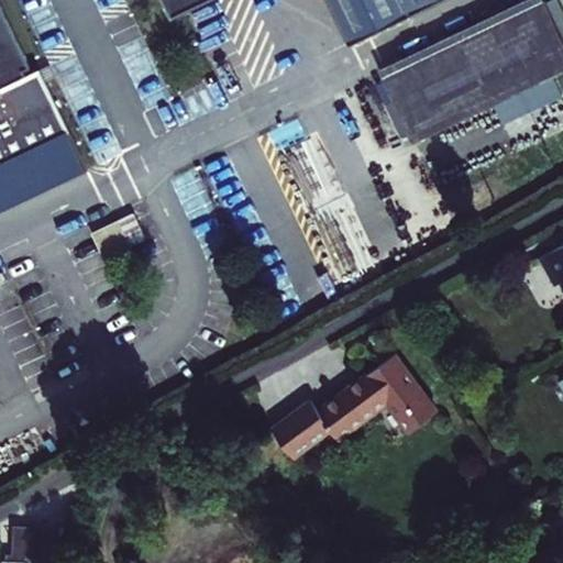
[(0,0),(0,167),(70,134),(42,72),(29,77),(25,70),(32,67),(0,0),(166,0),(173,13),(179,18),(217,0),(0,0)]
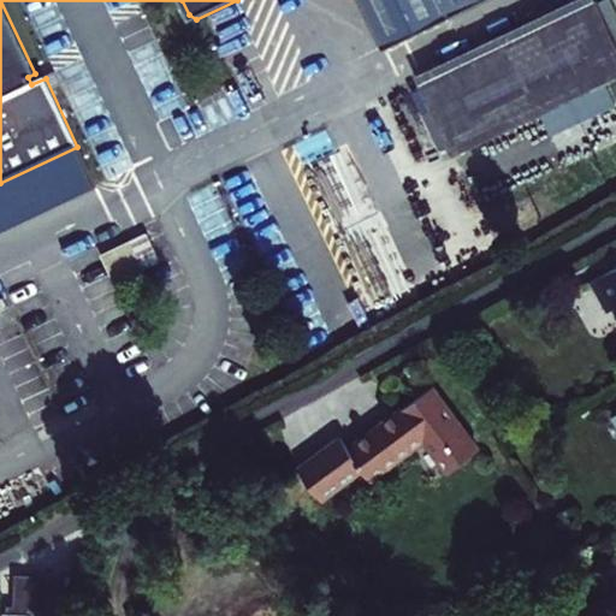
[(359,0),(381,49),(485,0),(359,0)]
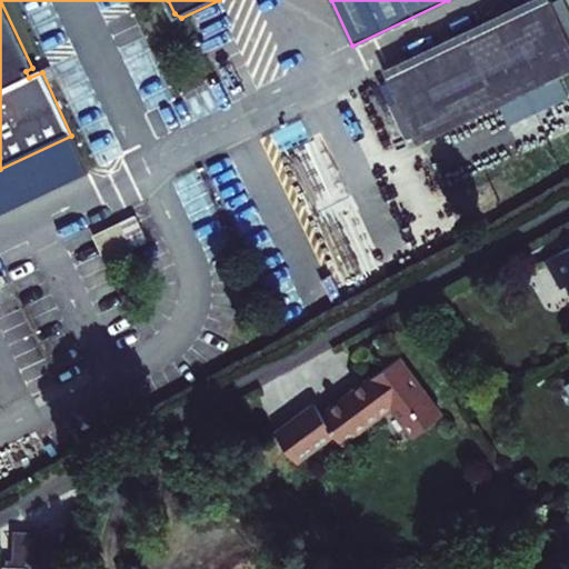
[(560,0),(552,3),(568,38),(568,11),(563,0),(560,0)]
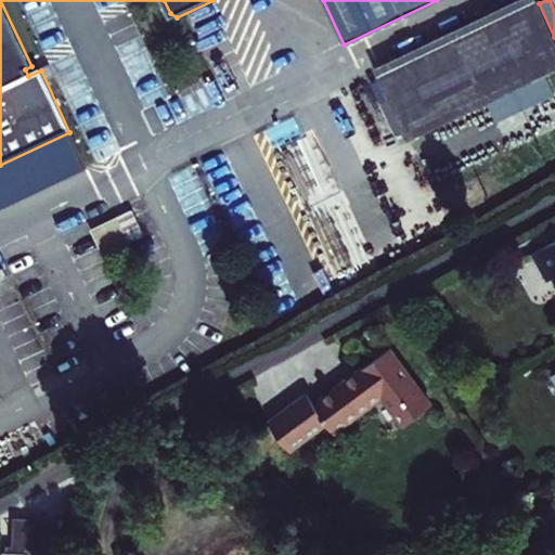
[(395,108),(405,130),(410,140),(554,71),(554,37),(539,3),(539,2),(381,77),(395,108)]
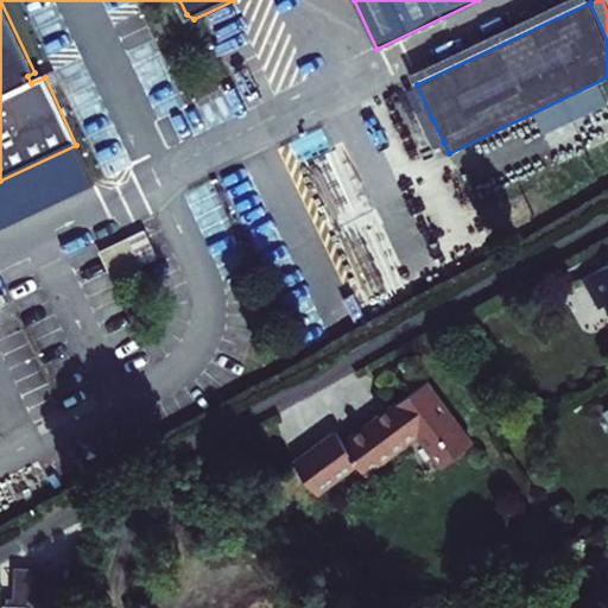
[(436,146),(444,143),(432,119),(424,122),(436,146)]
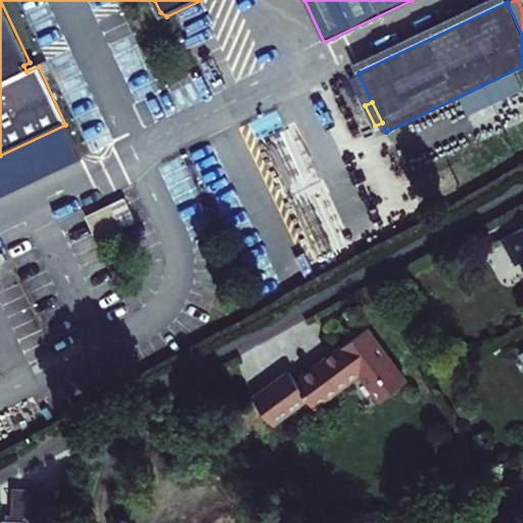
[(65,125),(0,155),(0,195),(82,157),(65,125)]
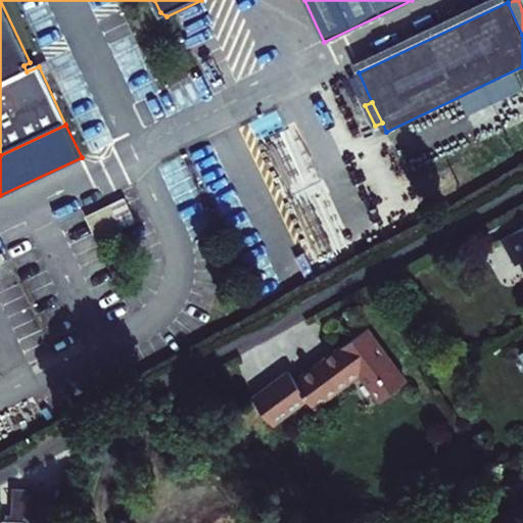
[(125,197),(85,217),(97,241),(136,222),(125,197)]
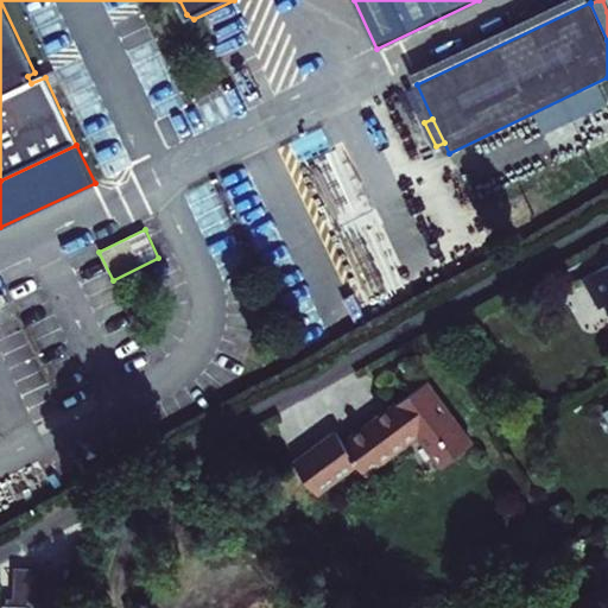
[(607,252),(587,264),(602,295),(607,291),(607,252)]
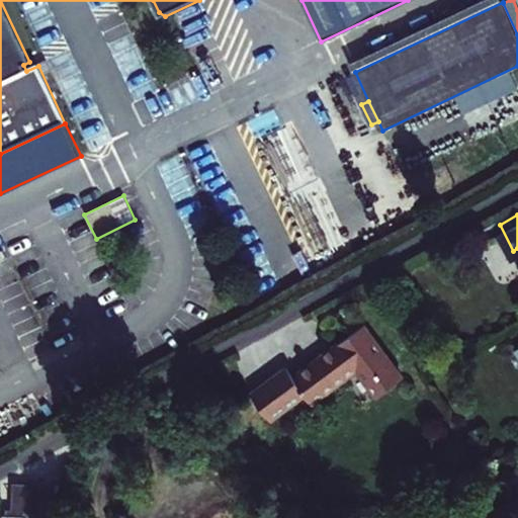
[(398,373),(355,321),(287,376),(280,368),(246,397),(268,424),(299,397),(308,406),(351,368),(372,395),(398,373)]
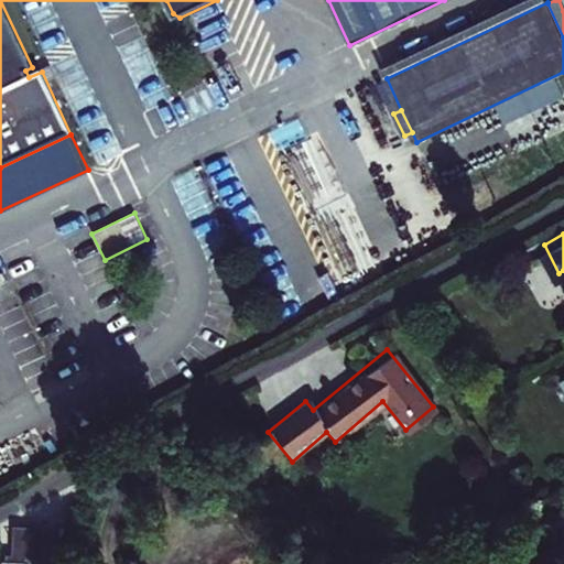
[(35,563),(36,554),(52,554),(53,523),(28,522),(28,554),(12,554),(1,554),(1,563),(35,563)]
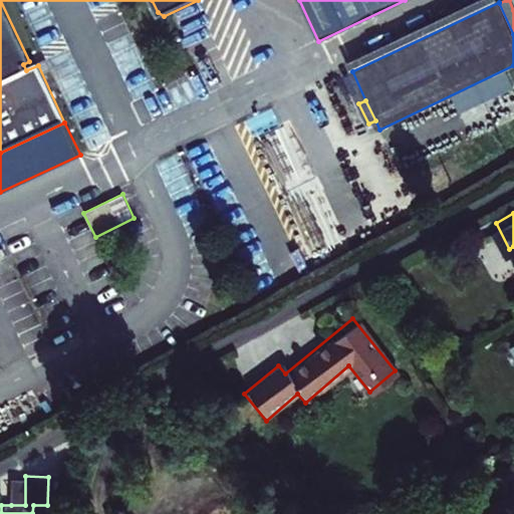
[(25,505),(25,476),(12,476),(11,505),(25,505)]
